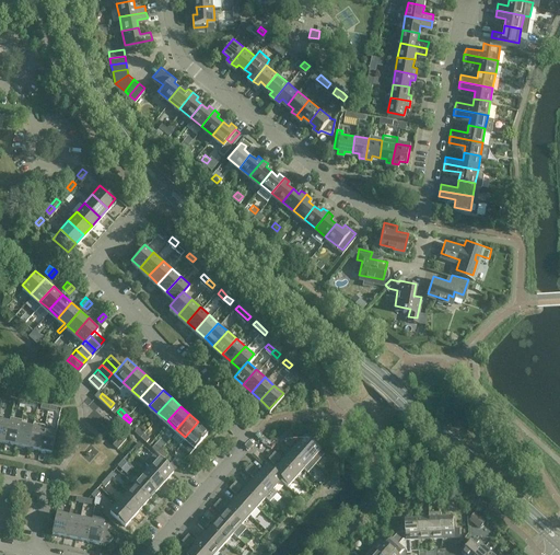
[(20,421),(9,418),(4,439),(16,441),(20,421)]
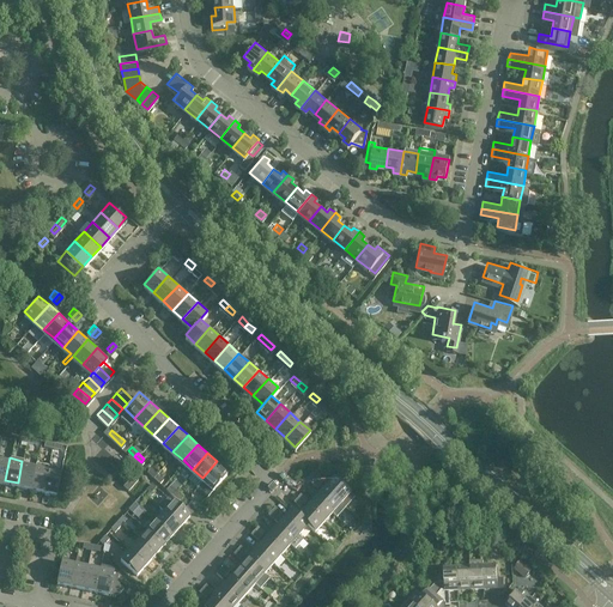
[(35,463),(22,461),(18,483),(30,485),(35,463)]
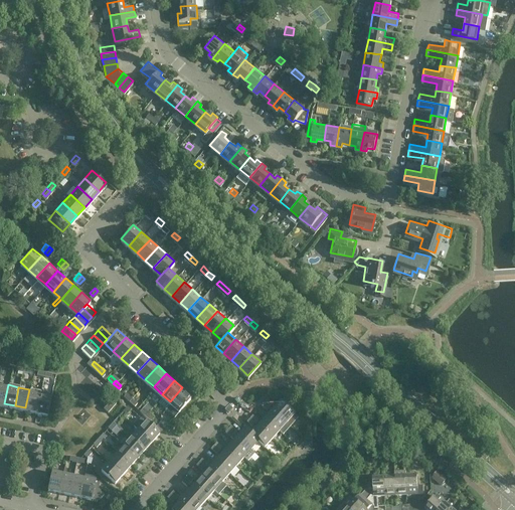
[(182,387),(170,401),(178,408),(190,394),(182,387)]
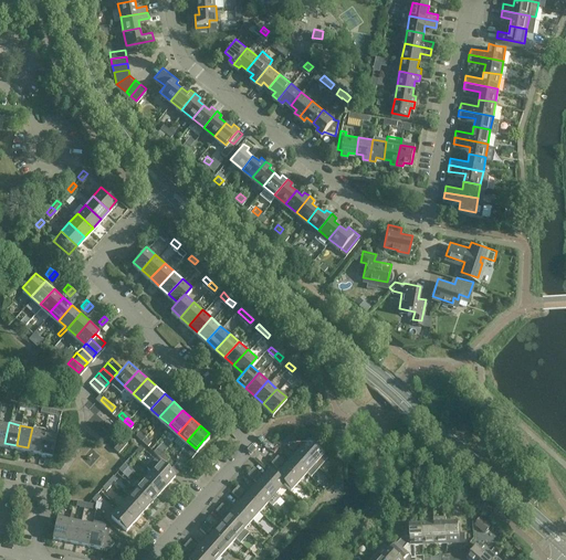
[(44,430),(32,428),(28,447),(40,450),(44,430)]
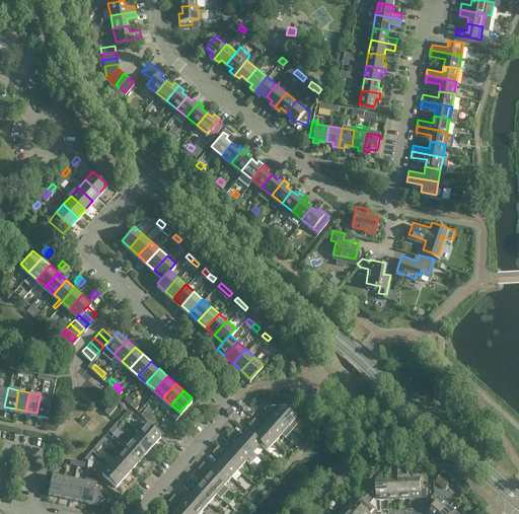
[(52,396),(41,394),(36,413),(48,416),(52,396)]
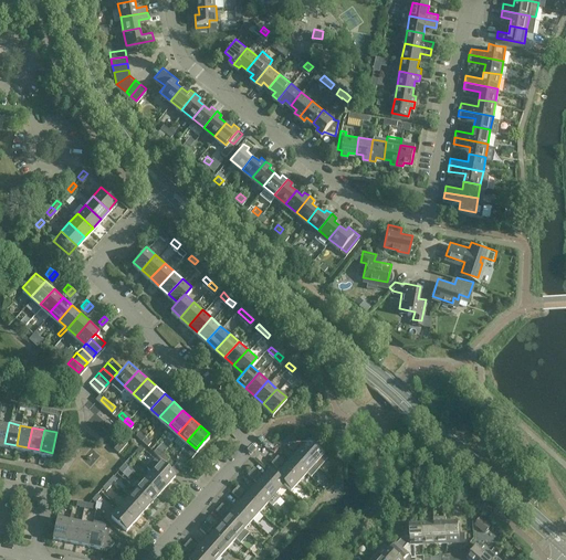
[(300,440),(293,434),(290,437),(295,443),(300,440)]
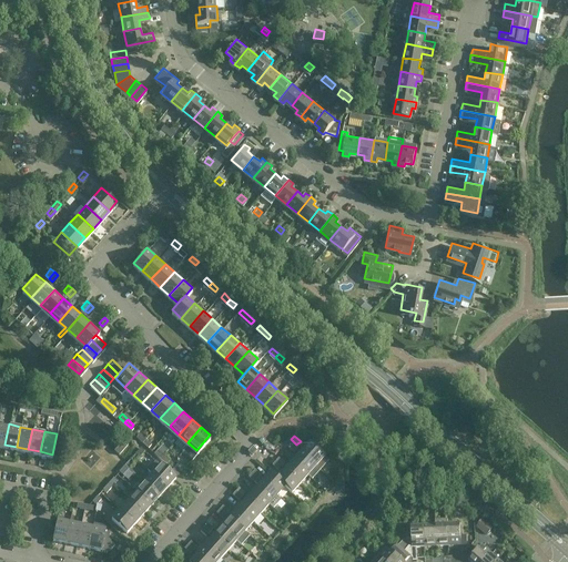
[(114,446),(119,450),(128,441),(123,437),(114,446)]
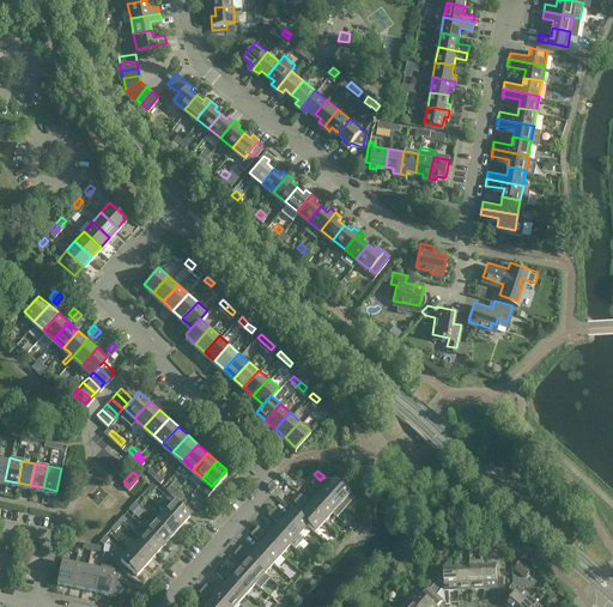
[(350,489),(333,474),(325,484),(340,498),(350,489)]
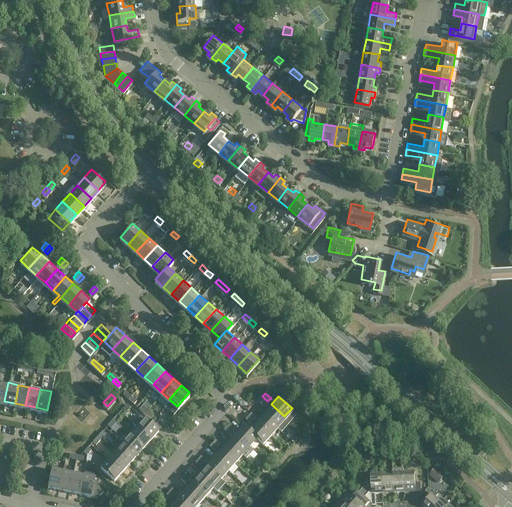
[(127,400),(122,405),(125,408),(130,403),(127,400)]
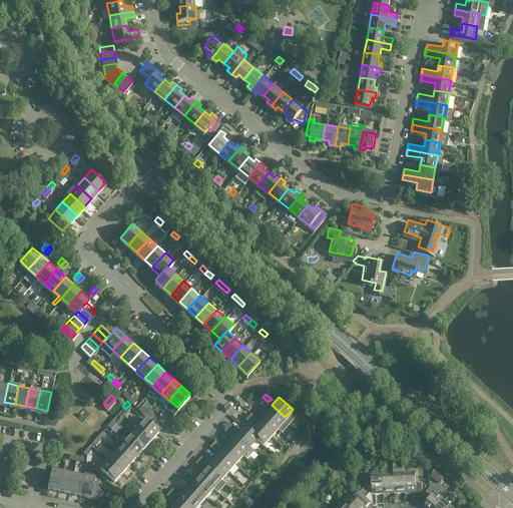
[(161,411),(168,417),(173,410),(166,405),(161,411)]
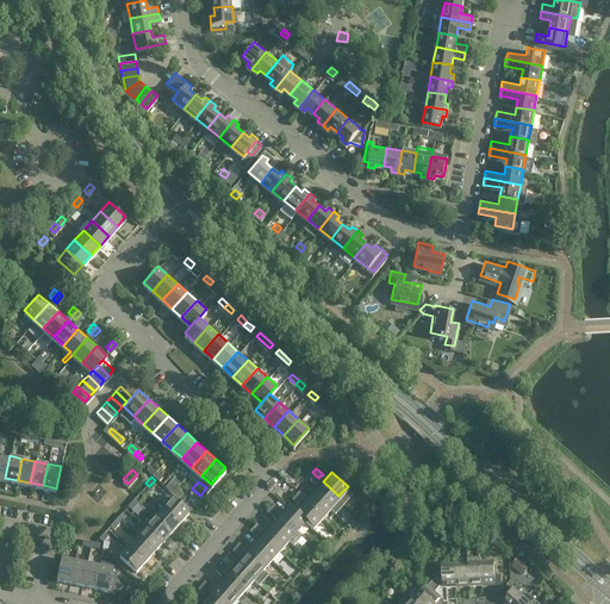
[(338,496),(323,481),(313,491),(330,506),(338,496)]
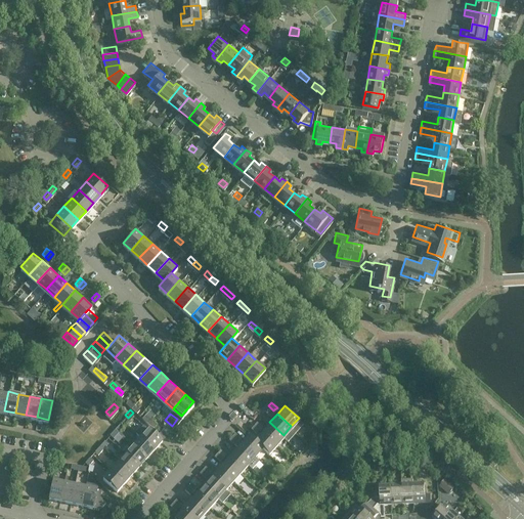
[(147,420),(154,425),(156,422),(150,417),(147,420)]
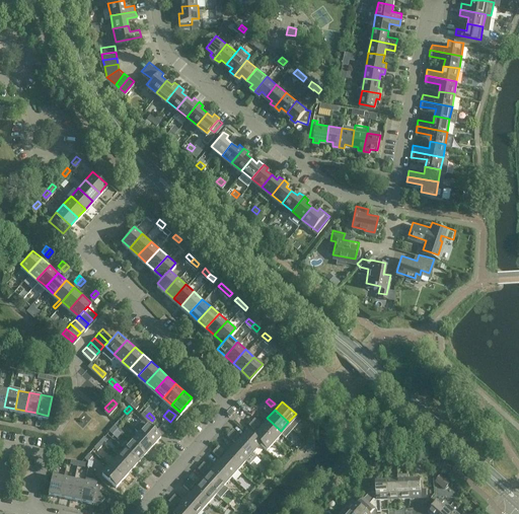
[(250,418),(256,423),(260,420),(254,415),(250,418)]
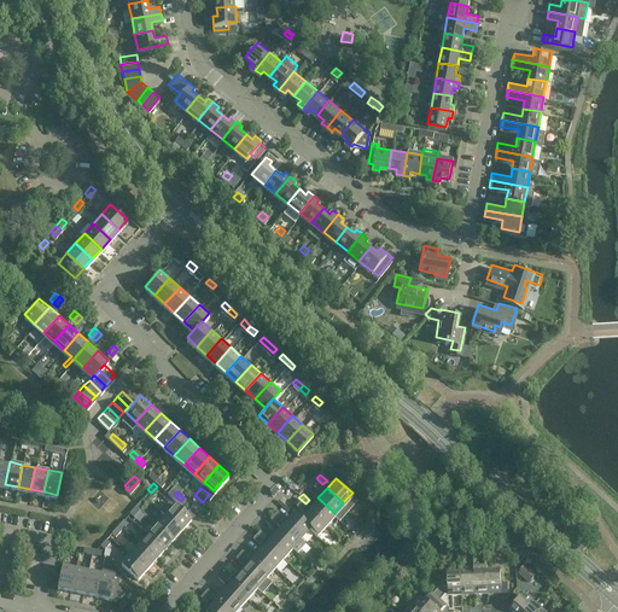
[(145,500),(141,496),(135,502),(139,506),(145,500)]
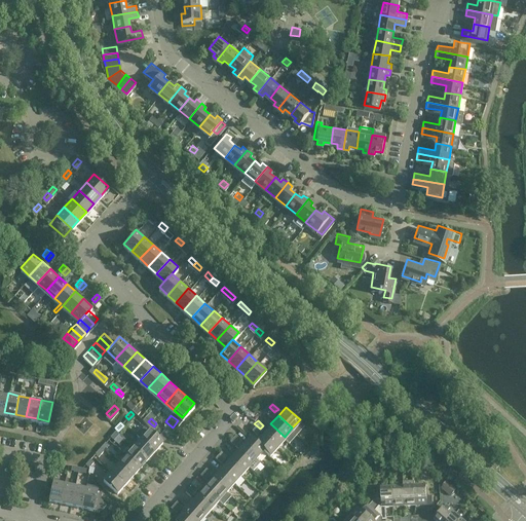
[(285,437),(270,423),(263,432),(277,445),(285,437)]
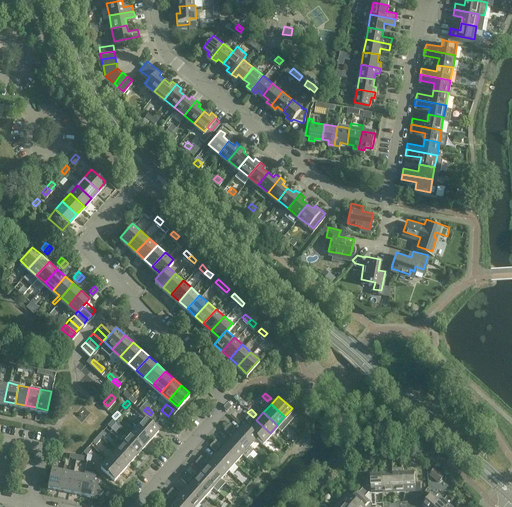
[(144,415),(137,424),(151,436),(158,428),(144,415)]
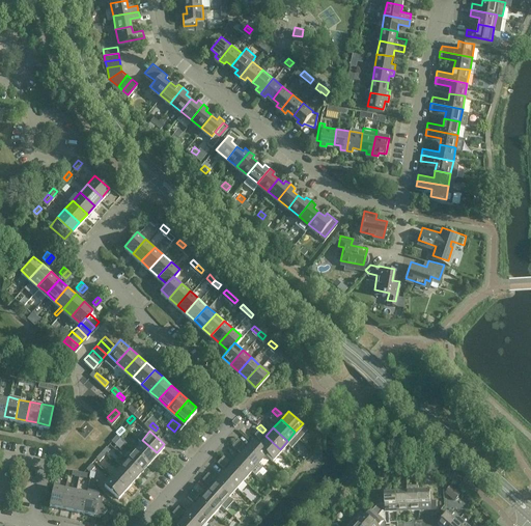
[(119,435),(116,432),(111,437),(115,441),(119,435)]
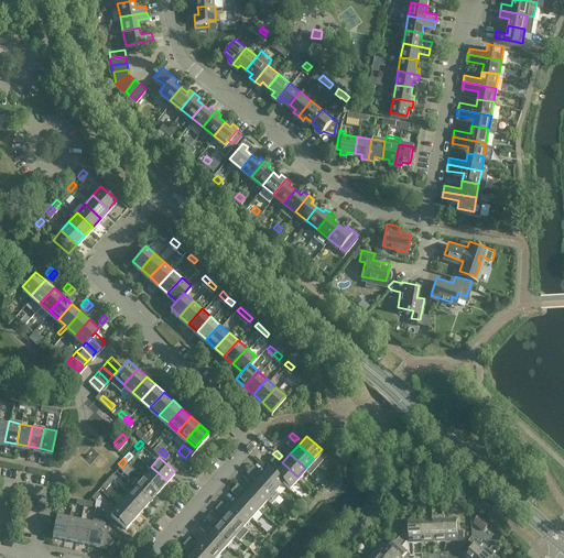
[(259,467),(252,461),(250,466),(256,471),(259,467)]
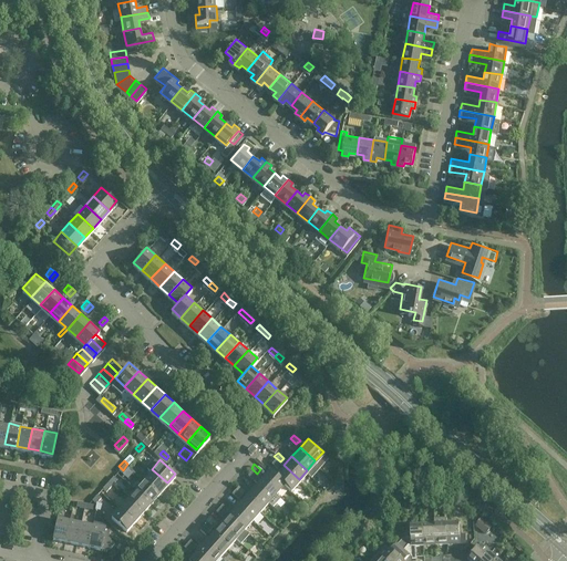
[(299,479),(284,465),(276,474),(291,488),(299,479)]
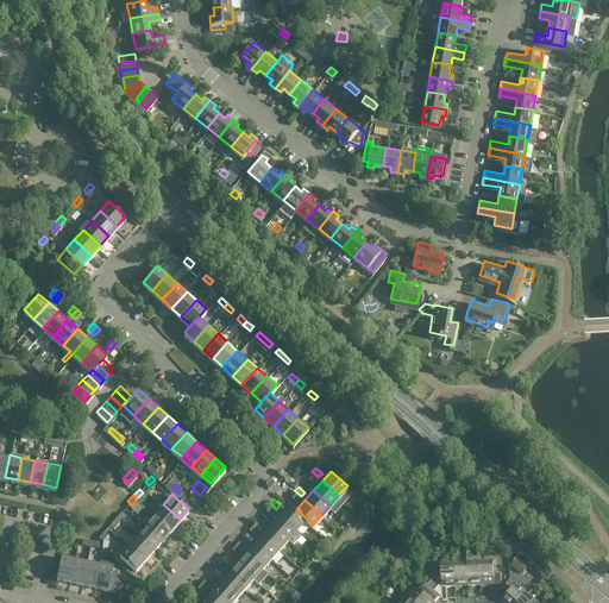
[(276,509),(270,503),(263,510),(269,516),(276,509)]
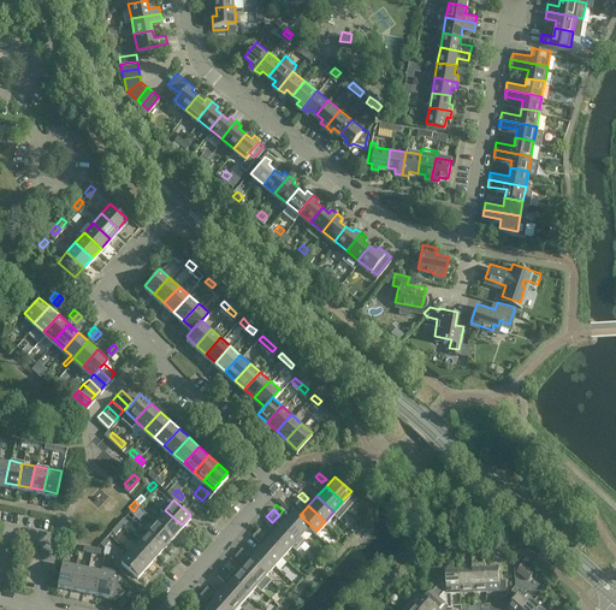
[(317,531),(300,515),(292,509),(283,519),(300,533),(308,523),(317,531)]
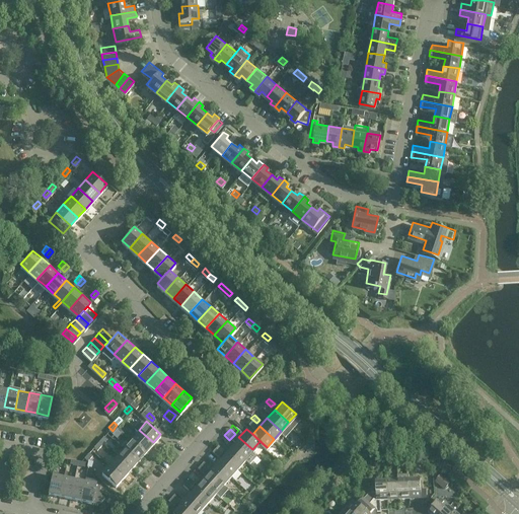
[(139,430),(132,438),(146,450),(153,442),(139,430)]
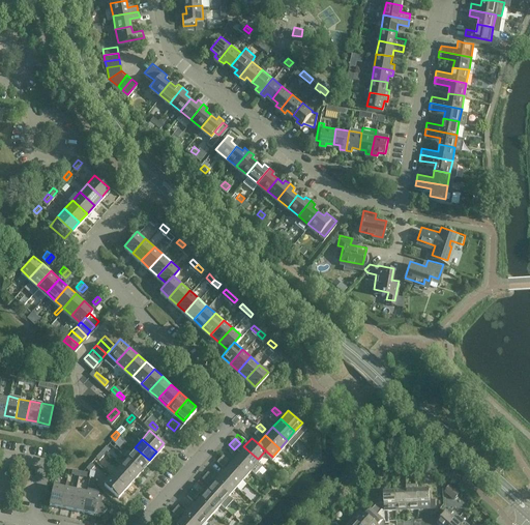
[(110,445),(106,442),(101,447),(105,450),(110,445)]
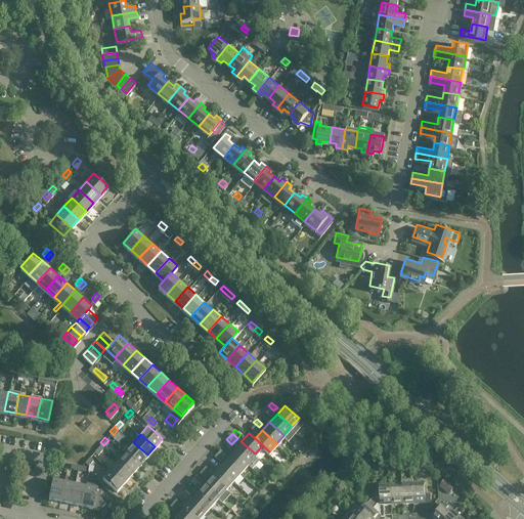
[(255,453),(241,441),(233,449),(248,462),(255,453)]
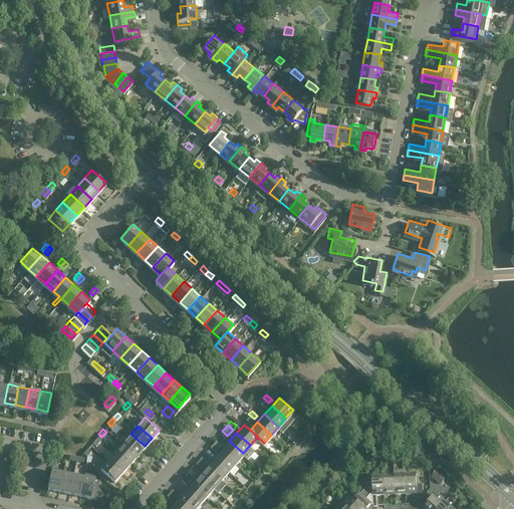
[(101,437),(98,434),(93,439),(96,443),(101,437)]
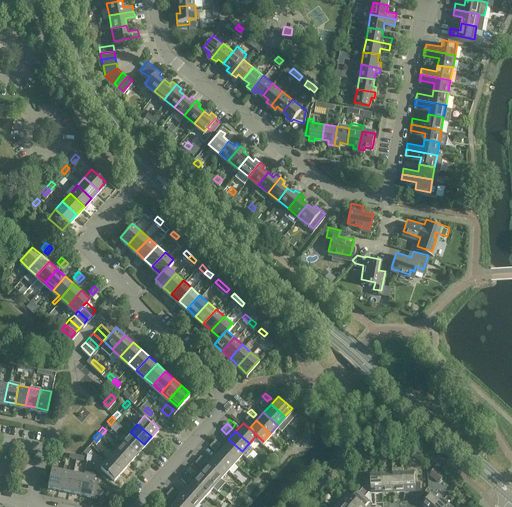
[(130,432),(122,440),(136,452),(144,444),(130,432)]
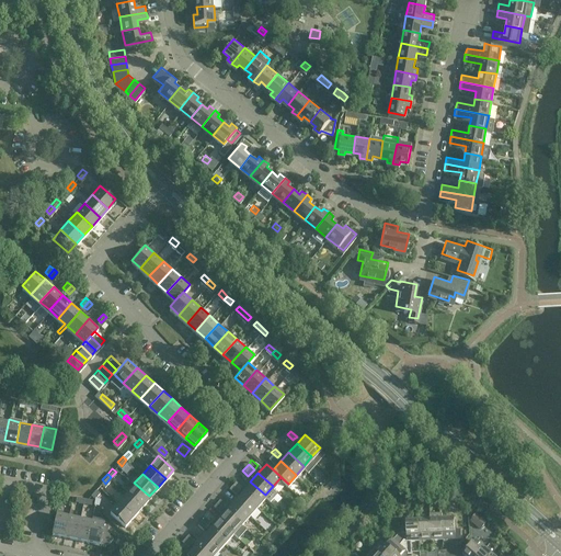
[(239,487),(241,484),(236,478),(232,481),(239,487)]
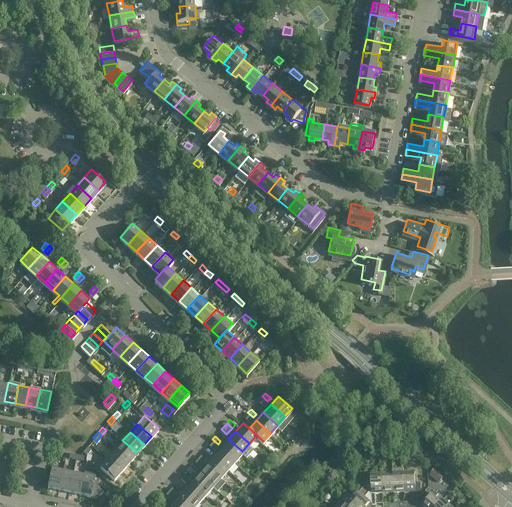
[(218,444),(212,439),(209,442),(215,447),(218,444)]
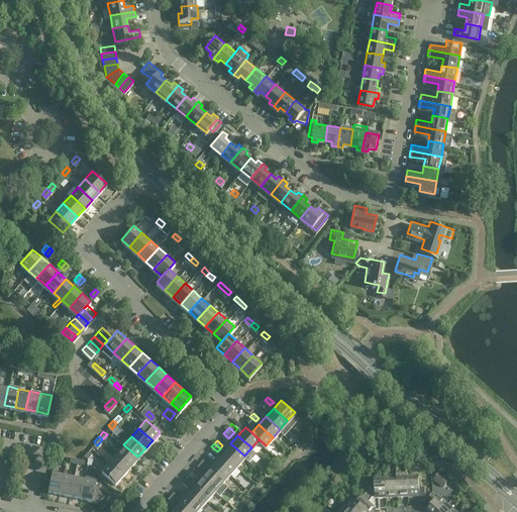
[(244,455),(230,443),(223,451),(237,464),(244,455)]
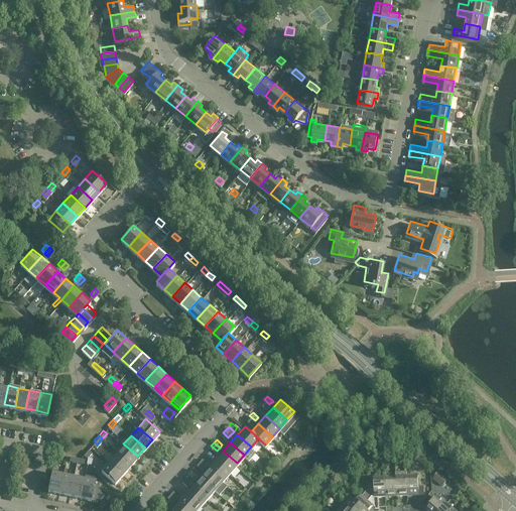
[(137,456),(123,443),(116,452),(130,464),(137,456)]
